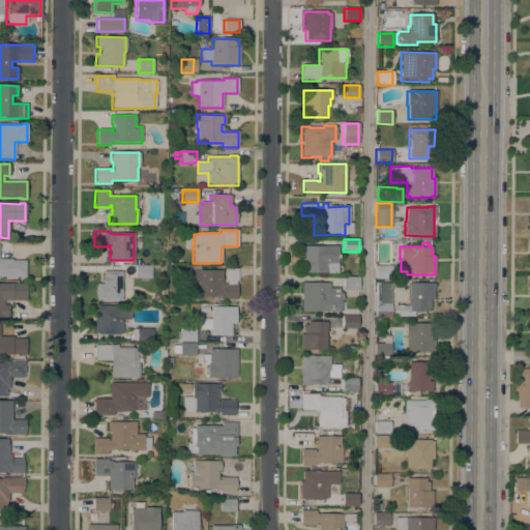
[(337,273),(301,273),(301,245),(337,245),(337,273)]
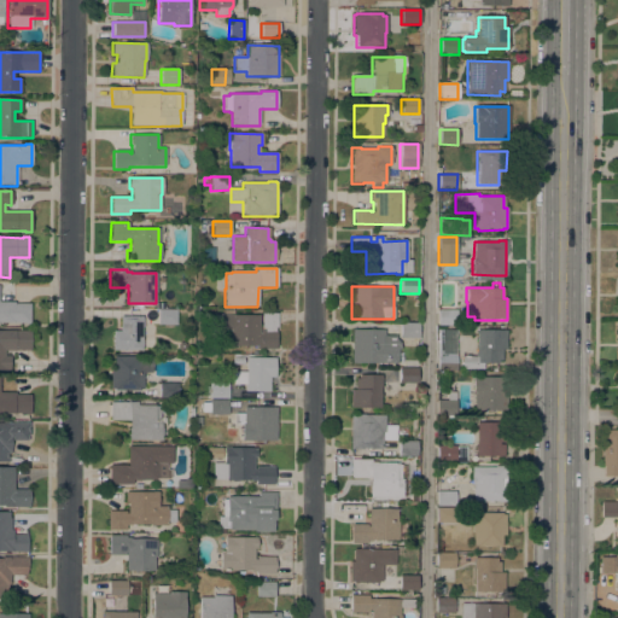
[(0,302),(13,302),(13,304),(30,304),(30,324),(24,324),(24,322),(0,322),(0,302)]
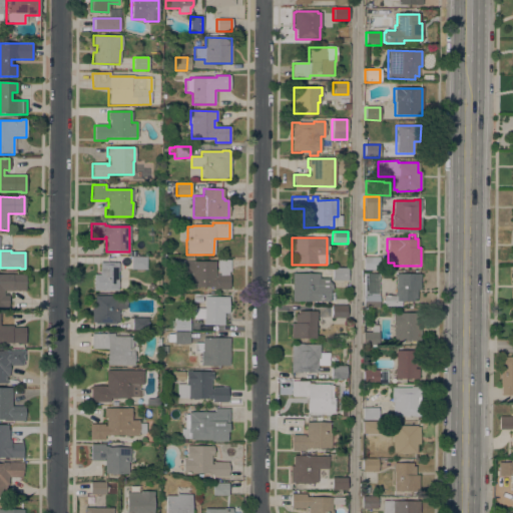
[(379,257),(379,270),(363,270),(363,258),(379,257)]
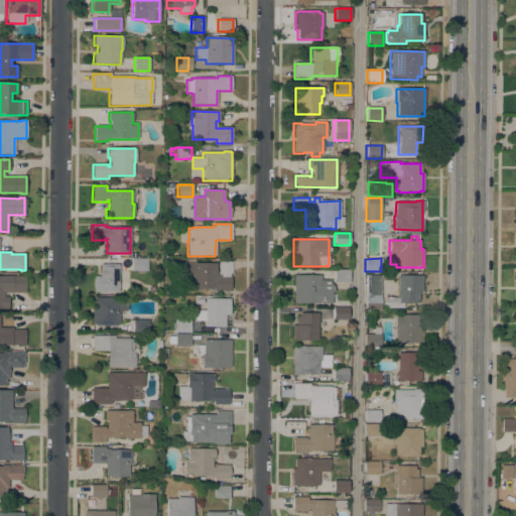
[(132,271),(132,259),(147,259),(147,271),(132,271)]
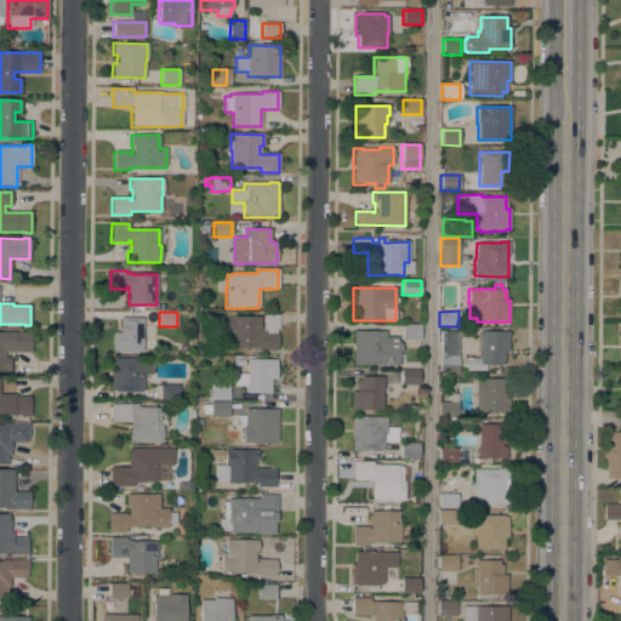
[(263,315),(277,315),(278,329),(275,329),(275,334),(278,334),(278,351),(257,352),(257,348),(231,348),(231,331),(215,331),(215,315),(224,315),(224,313),(234,313),(234,317),(260,317),(260,335),(262,335),(262,334),(263,334),(263,315)]
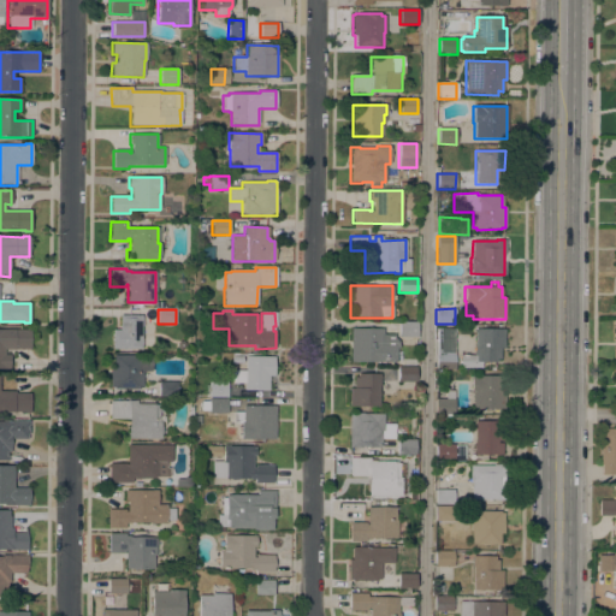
[(119,315),(142,315),(142,318),(142,327),(141,327),(141,349),(112,349),(112,330),(119,330),(119,315)]
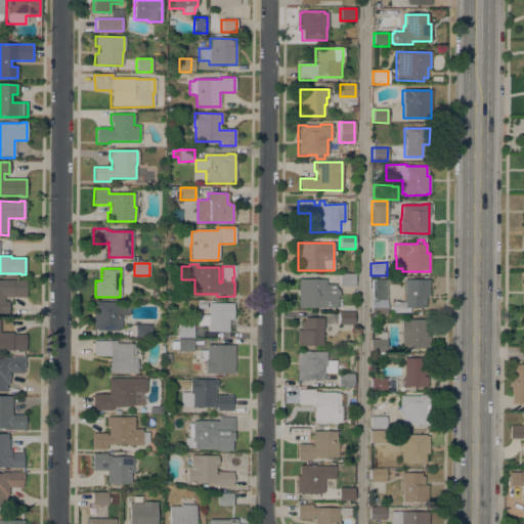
[(354,274),(354,287),(339,287),(339,274),(354,274)]
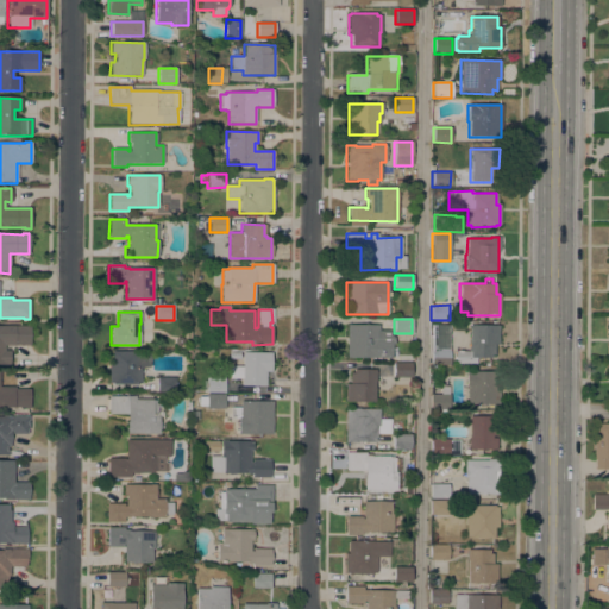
[(0,326),(25,326),(25,325),(30,326),(30,345),(4,345),(4,351),(10,351),(10,365),(0,365),(0,326)]
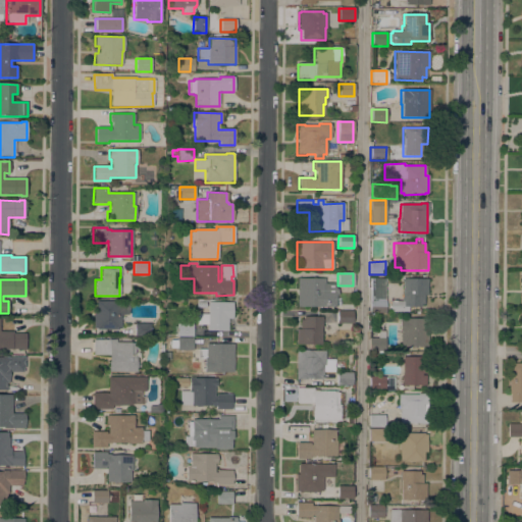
[(297,278),(324,278),(324,283),(334,283),(334,286),(337,291),(337,295),(335,295),(335,307),(297,307),(297,278)]
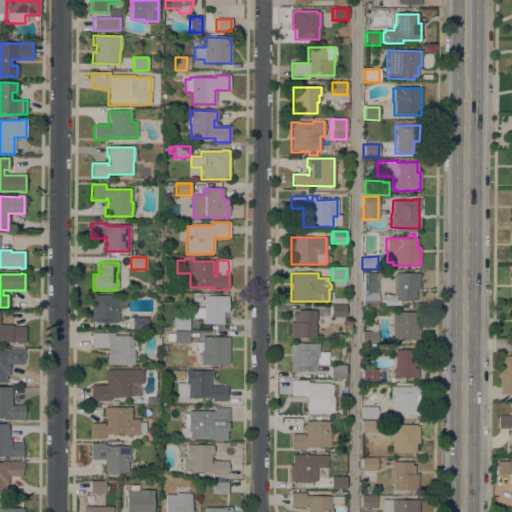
[(378,273),(378,307),(362,307),(362,295),(363,295),(363,284),(362,284),(362,281),(363,281),(363,273),(378,273)]
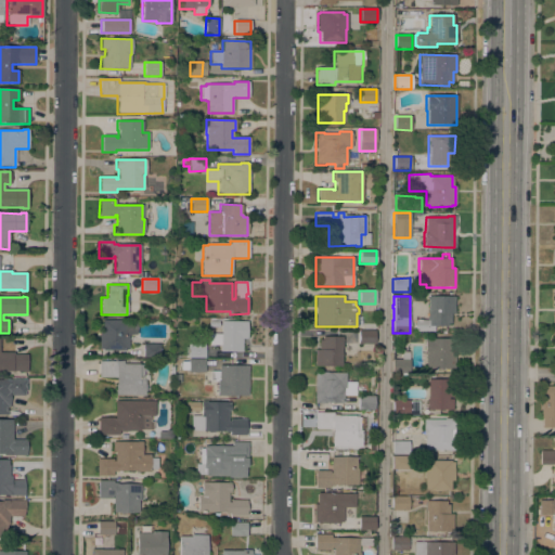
[(454,297),(454,313),(451,313),(451,323),(447,323),(447,326),(434,325),(434,332),(414,332),(414,320),(426,320),(426,317),(427,317),(427,296),(454,297)]
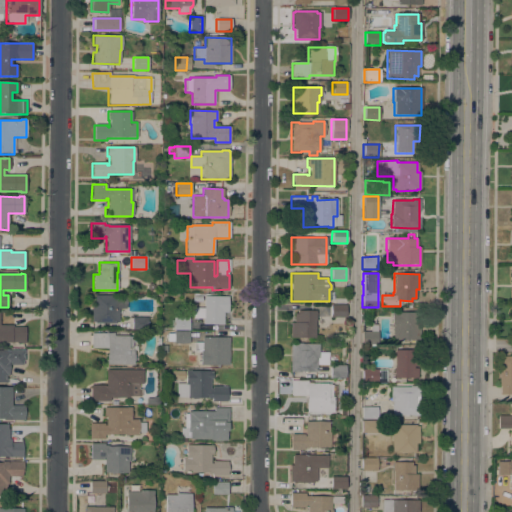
[(115,295),(115,297),(126,297),(125,308),(119,308),(119,322),(115,322),(115,323),(94,323),(94,322),(91,322),(91,305),(94,305),(94,295),(115,295)]
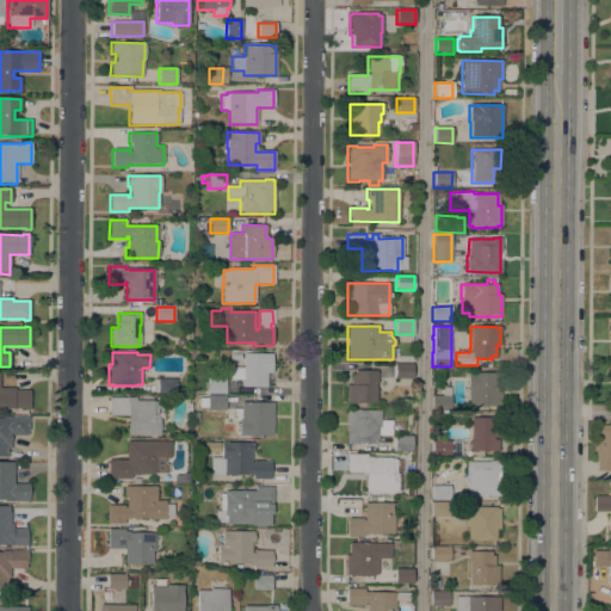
[(242,353),(272,353),(272,372),(266,372),(266,387),(241,387),(241,380),(230,380),(230,368),(242,368),(242,353)]
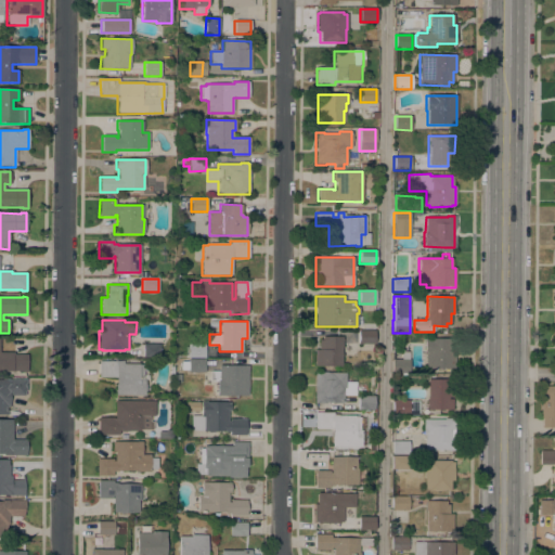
[(374,331),(374,344),(358,344),(358,331),(374,331)]
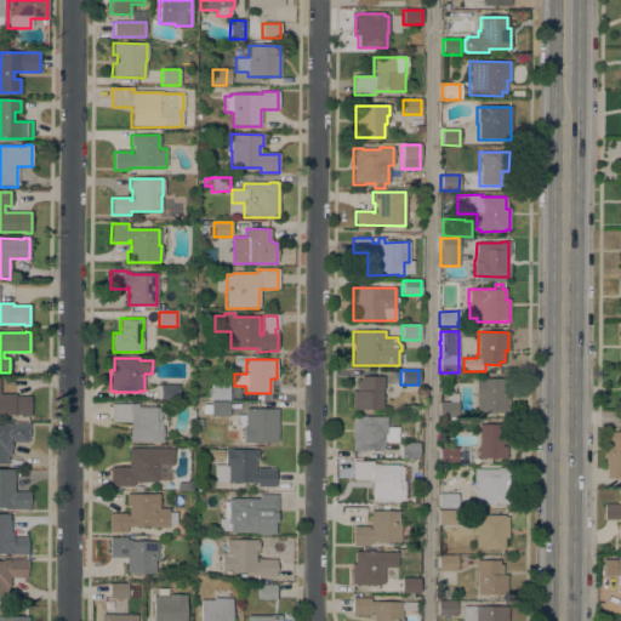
[(353,392),(357,392),(357,380),(360,380),(360,376),(383,377),(383,387),(382,387),(382,410),(353,410),(353,392)]
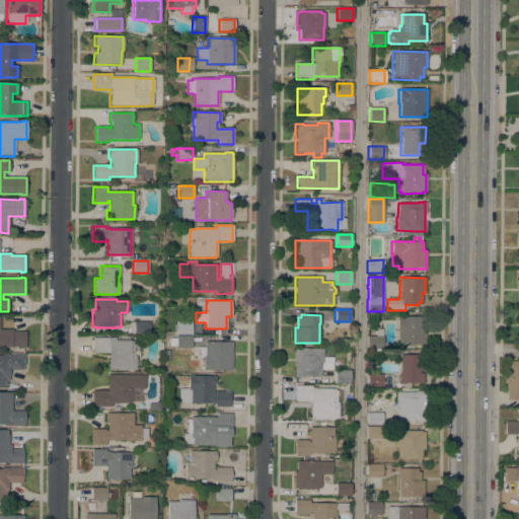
[(426,316),(425,345),(397,345),(397,331),(396,330),(396,316),(426,316)]
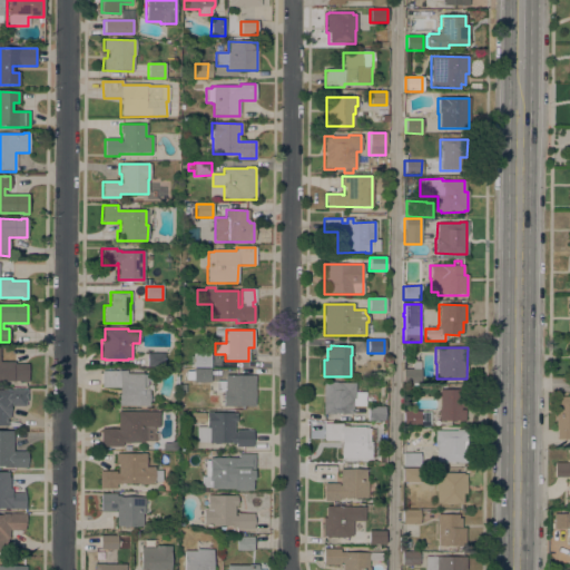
[(164,353),(164,367),(147,367),(147,353),(164,353)]
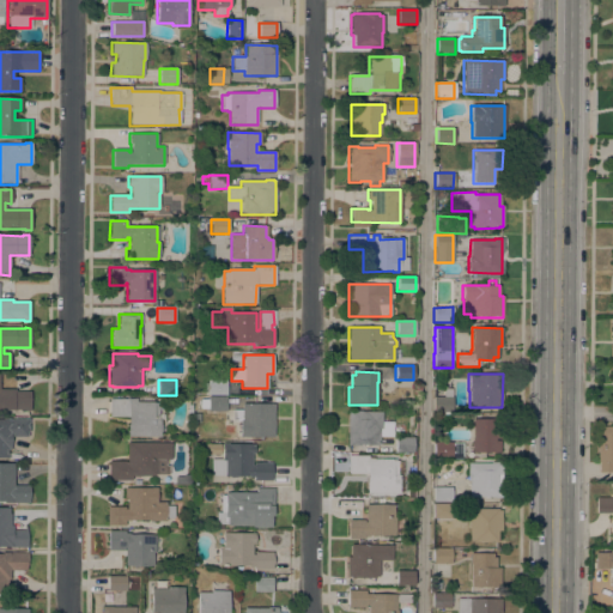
[(225,380),(225,395),(207,395),(207,380),(225,380)]
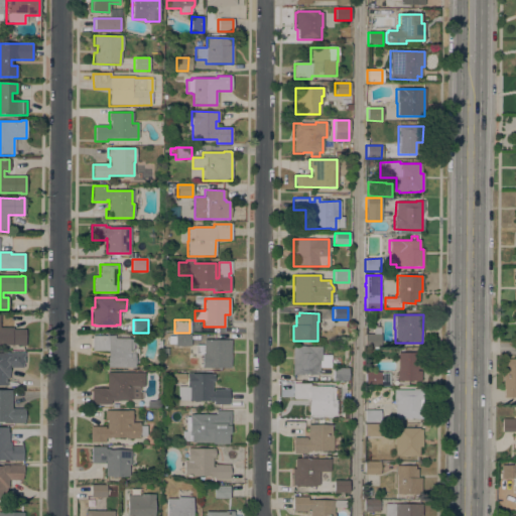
[(0,346),(0,328),(12,328),(12,330),(25,330),(25,346),(0,346)]
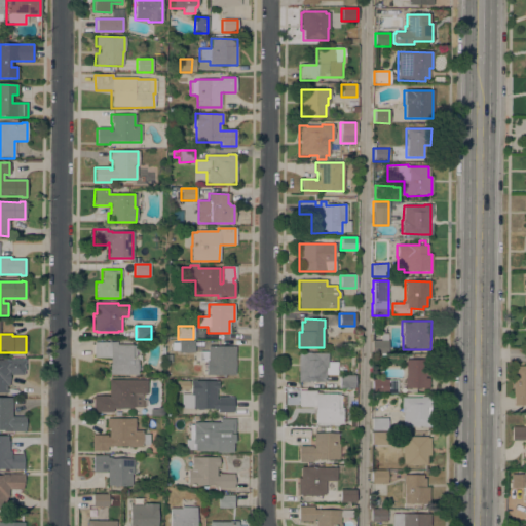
[(380,341),(380,334),(387,334),(387,341),(388,341),(388,353),(372,353),(372,341),(380,341)]
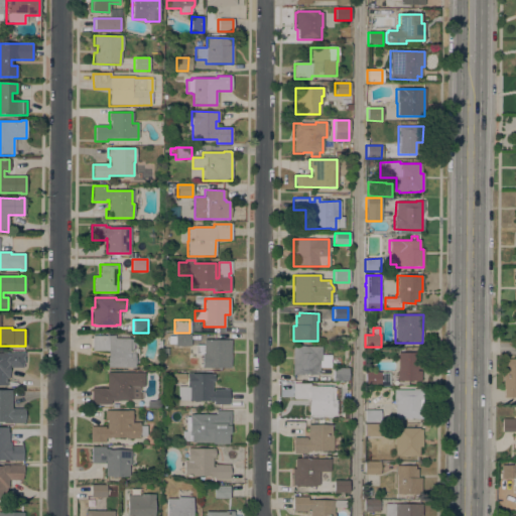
[(189,335),(189,346),(174,346),(174,335),(189,335)]
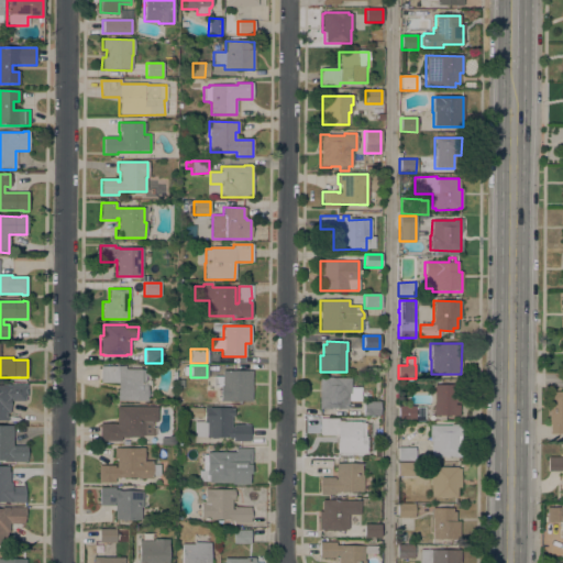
[(124,366),(124,370),(142,370),(142,371),(145,371),(145,385),(146,385),(147,390),(148,390),(148,396),(146,396),(146,401),(117,401),(117,383),(100,383),(100,366),(124,366)]
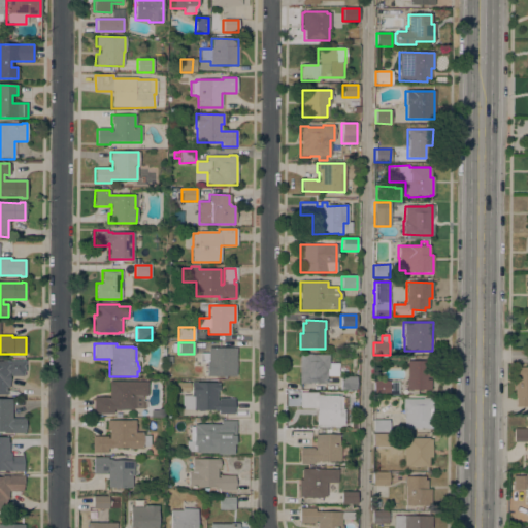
[(207,348),(235,348),(235,376),(206,376),(206,361),(207,361),(207,353),(207,348)]
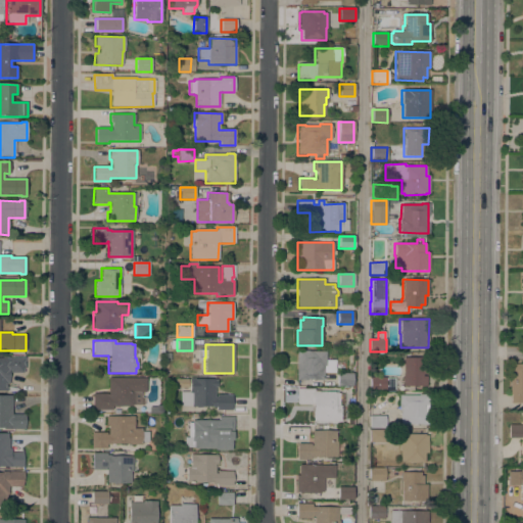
[(306,380),(296,380),(296,350),(308,350),(308,351),(325,351),(325,360),(335,360),(335,373),(323,373),(323,380),(306,380)]
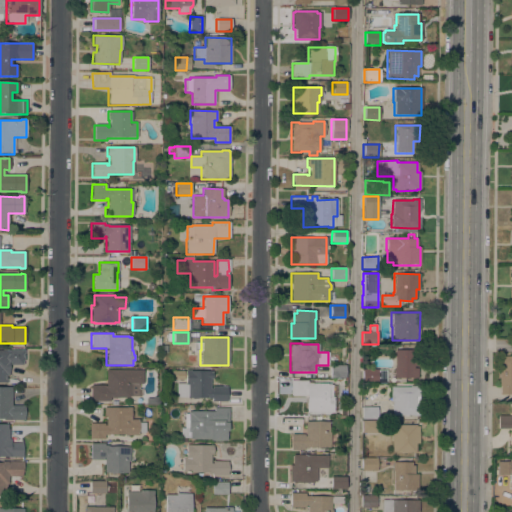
[(0,351),(1,351),(1,350),(24,350),(24,361),(23,360),(23,365),(9,365),(9,375),(7,375),(7,383),(0,383),(0,351)]
